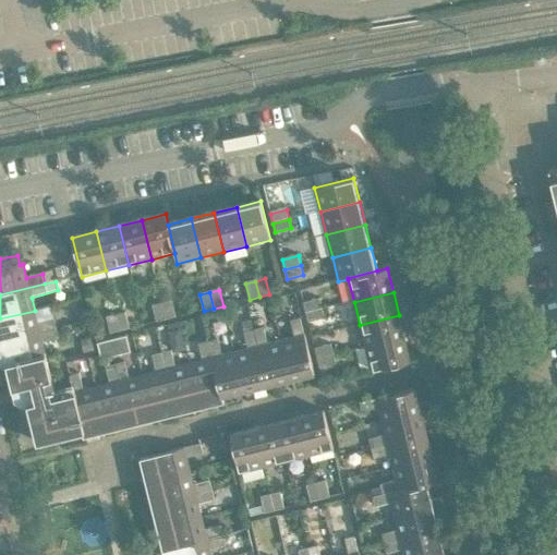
[(321,300),(304,304),(306,314),(323,310),(321,300)]
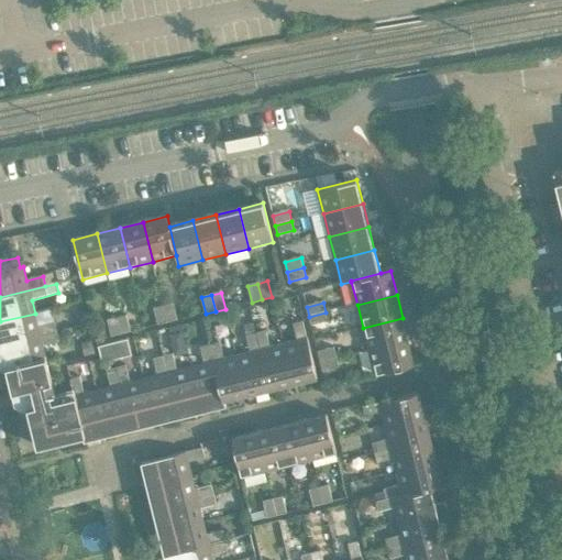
[(174,305),(164,307),(168,324),(177,320),(174,305)]
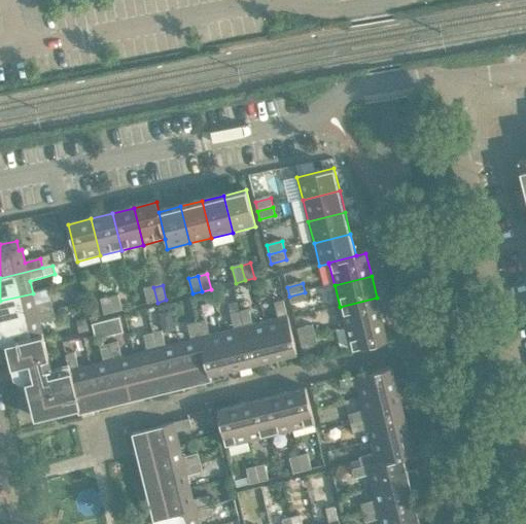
[(153,287),(144,289),(148,305),(158,303),(153,287)]
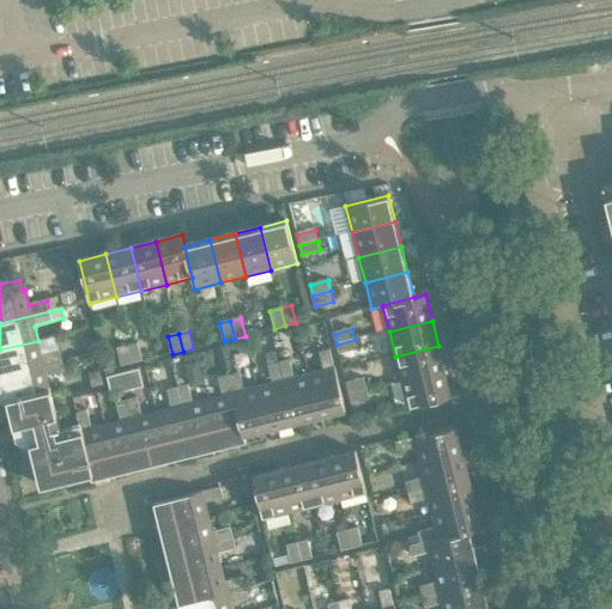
[(355,340),(337,345),(339,354),(357,349),(355,340)]
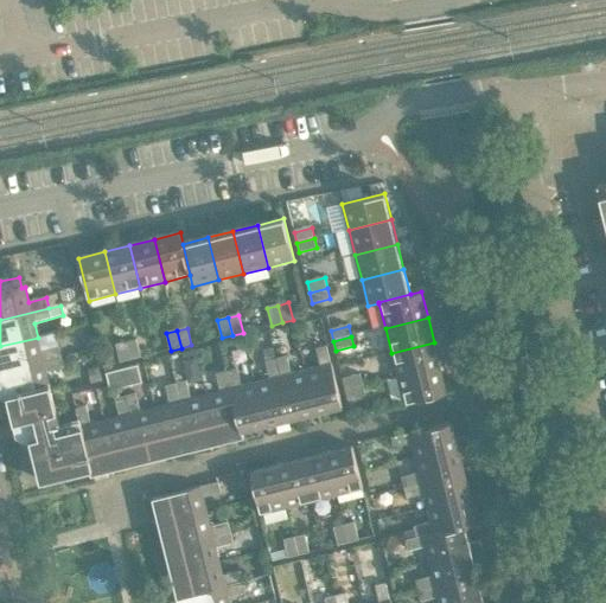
[(38,338),(0,346),(0,372),(62,358),(59,347),(42,352),(38,338)]
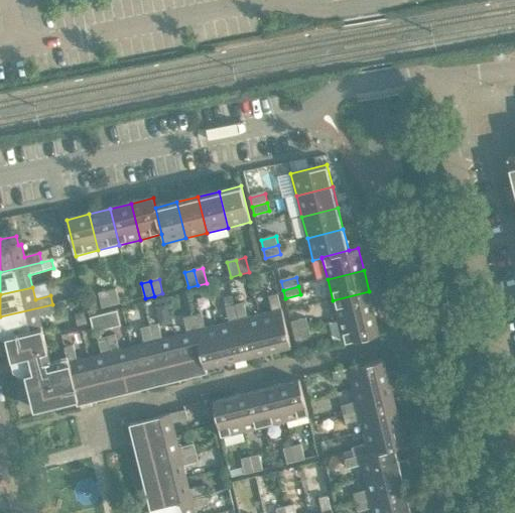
[(117,289),(108,291),(112,306),(120,304),(117,289)]
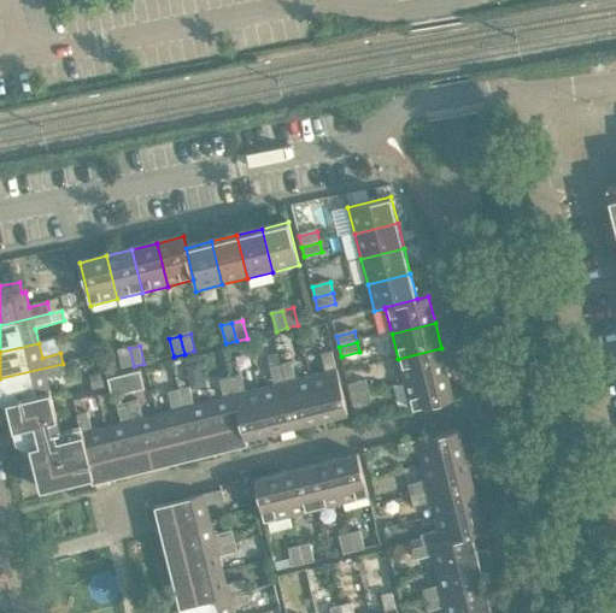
[(118,352),(123,369),(134,366),(129,348),(118,352)]
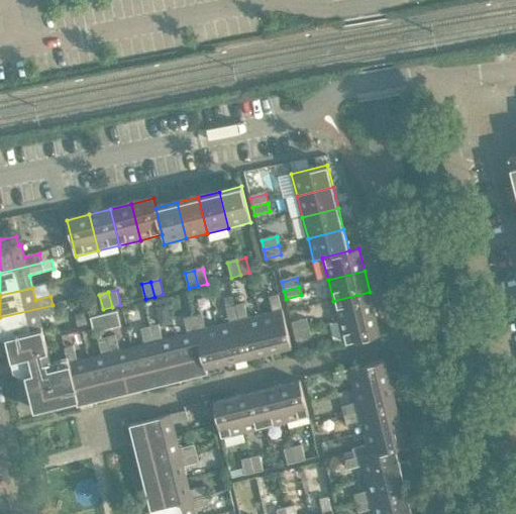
[(370,292),(333,301),(338,322),(375,313),(370,292)]
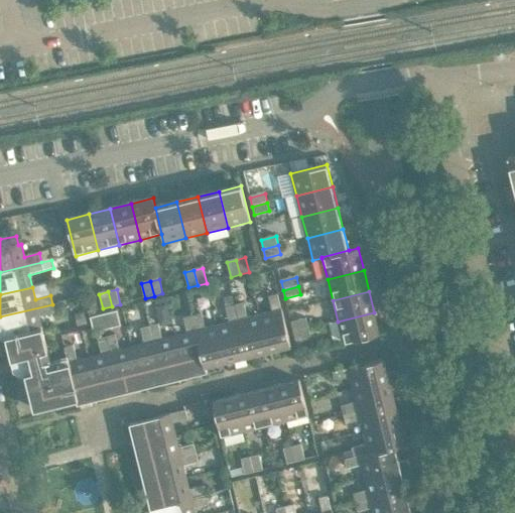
[(273,312),(260,315),(269,352),(291,347),(282,310),(281,310),(278,295),(269,297),(273,312)]
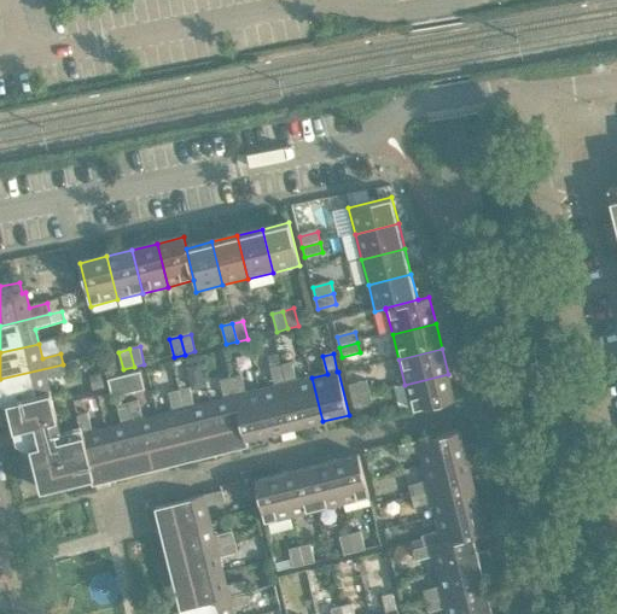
[(292,363),(281,367),(297,427),(322,421),(312,378),(297,381),(292,363)]
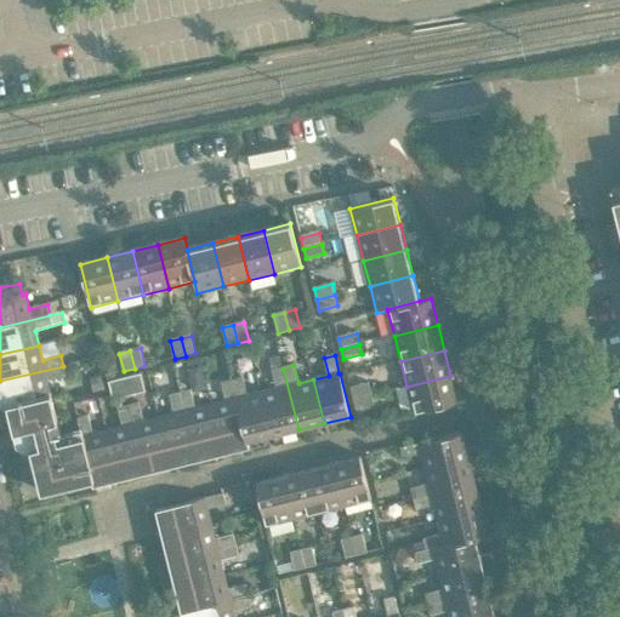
[(51,396),(47,382),(66,377),(63,366),(0,381),(0,400),(3,410),(7,409),(7,407),(51,396)]
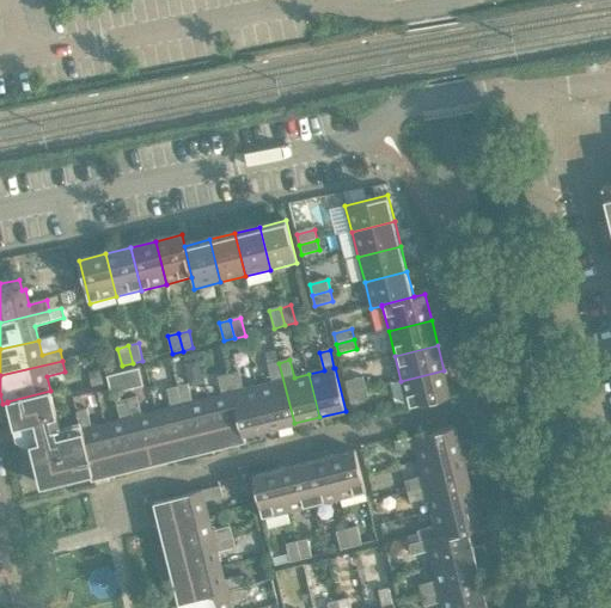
[(197,363),(187,366),(190,384),(202,380),(197,363)]
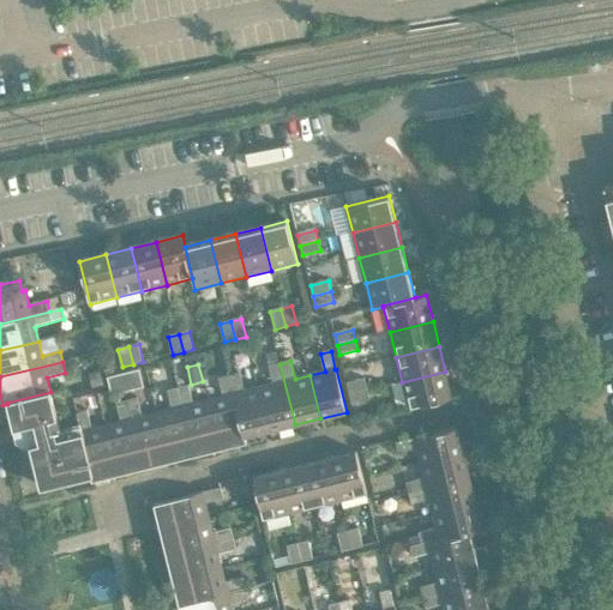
[(274,385),(259,388),(270,432),(295,424),(280,364),(269,367),(274,385)]
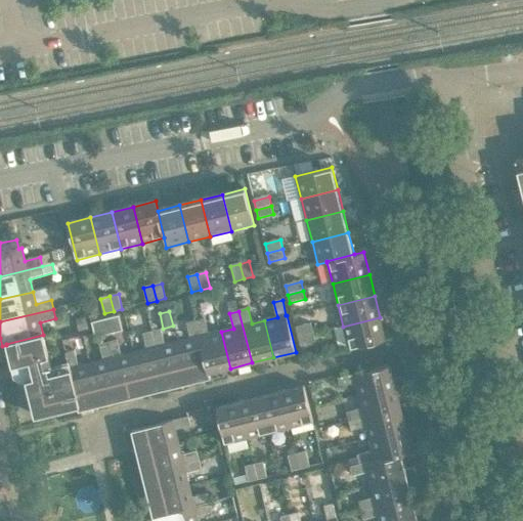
[(119,316),(102,320),(106,336),(123,332),(119,316)]
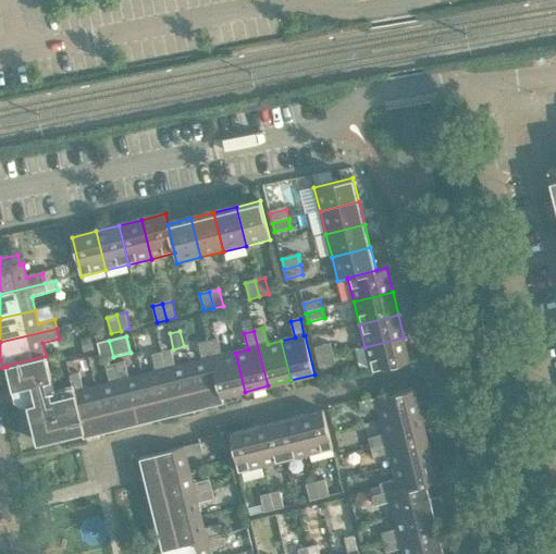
[(404,337),(365,347),(371,371),(410,361),(404,337)]
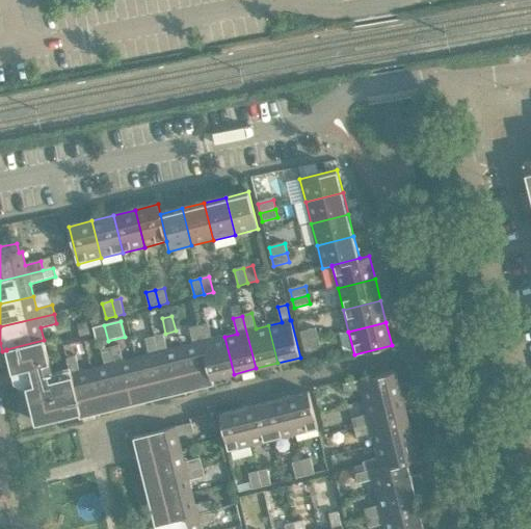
[(86,323),(78,325),(81,338),(89,336),(86,323)]
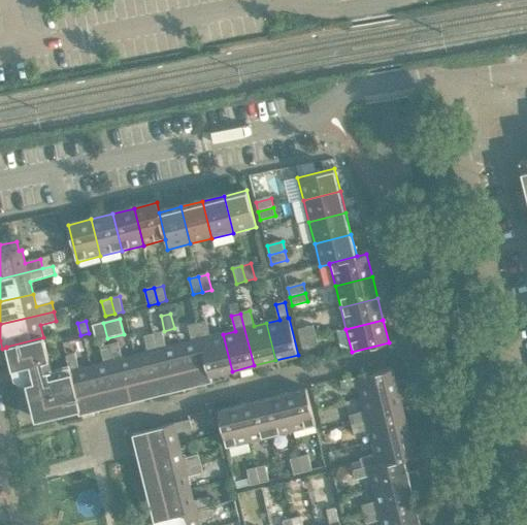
[(232,371),(223,334),(210,337),(206,322),(197,324),(210,376),(211,376),(232,371)]
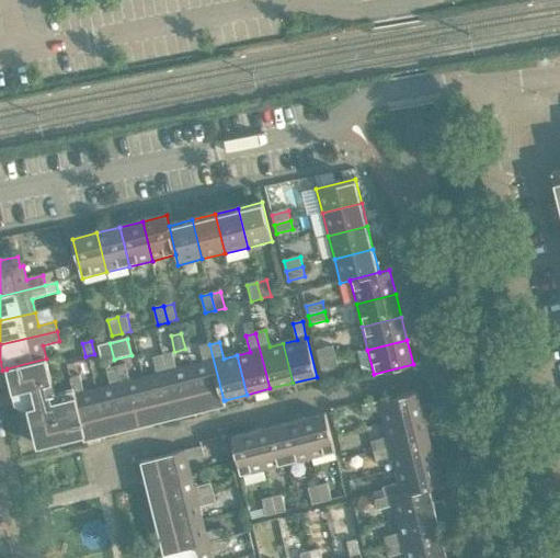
[(99,345),(102,357),(103,362),(114,360),(110,343),(99,345)]
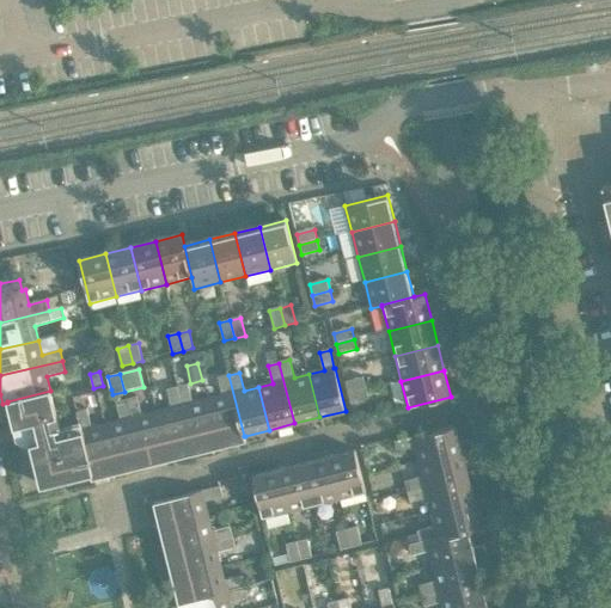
[(222,395),(208,399),(220,448),(246,441),(245,436),(244,436),(228,375),(219,378),(222,395)]
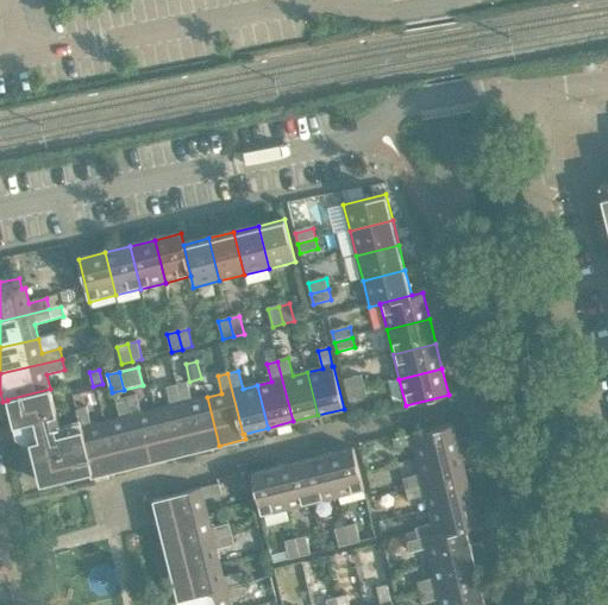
[(362,377),(344,380),(348,392),(364,388),(362,377)]
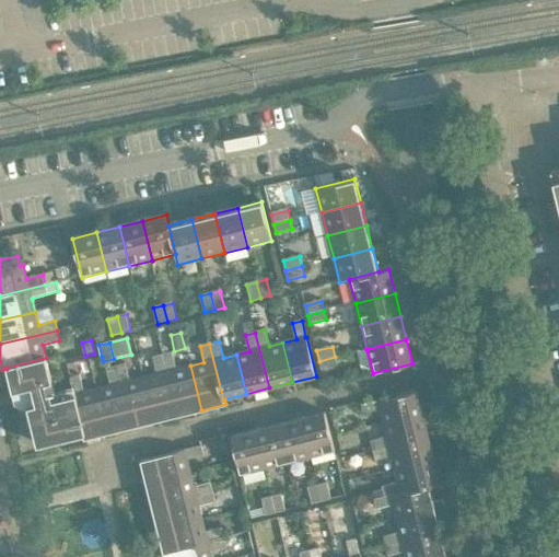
[(173,352),(163,356),(178,416),(201,410),(190,366),(176,369),(173,352)]
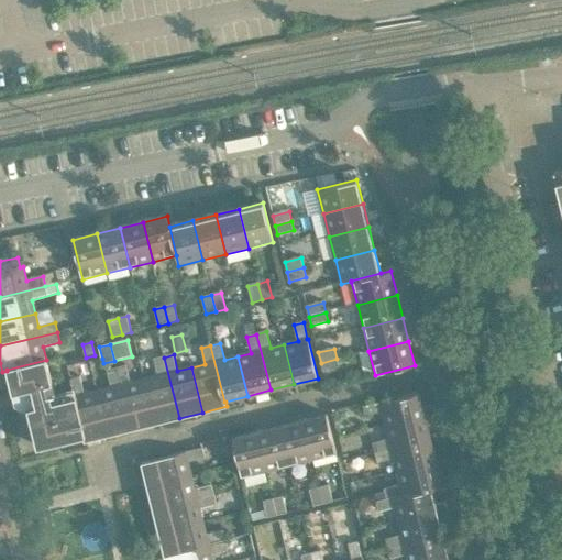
[(158,376),(144,380),(155,424),(179,418),(164,358),(154,360),(158,376)]
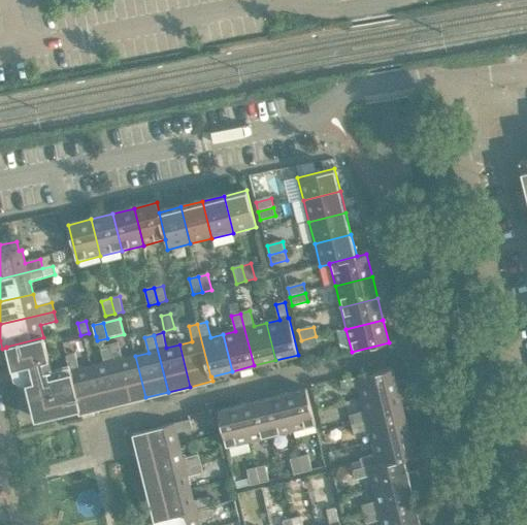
[(316,336),(301,340),(303,349),(318,345),(316,336)]
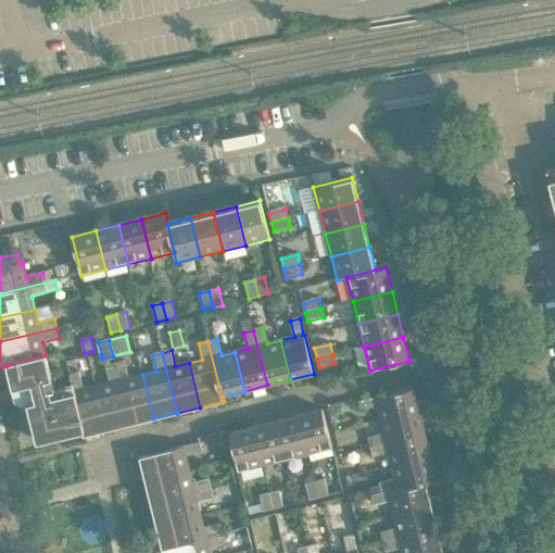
[(46,355),(7,365),(7,366),(13,389),(19,387),(21,399),(35,396),(37,401),(27,403),(37,442),(83,431),(84,431),(74,392),(52,398),(51,391),(54,390),(46,355)]
